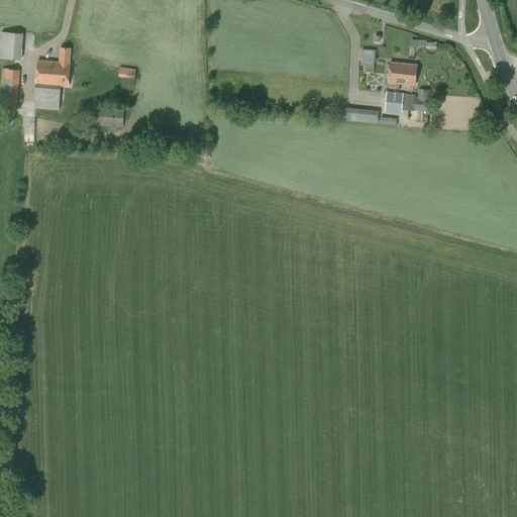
[(0,58),(21,60),(23,34),(1,31),(0,43),(0,58)]
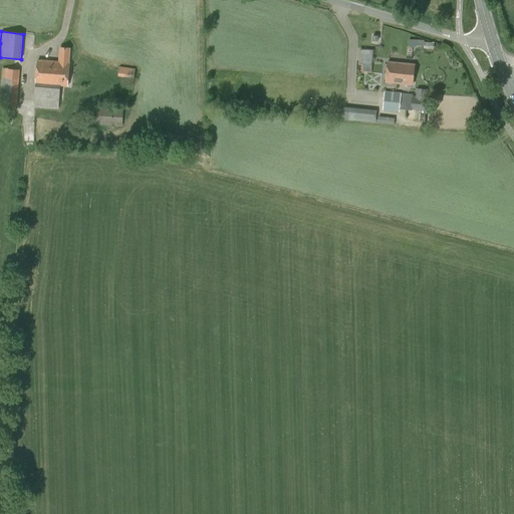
[(409,39),(409,47),(416,48),(416,46),(424,46),(424,49),(434,49),(434,43),(424,42),(424,40),(409,39)]
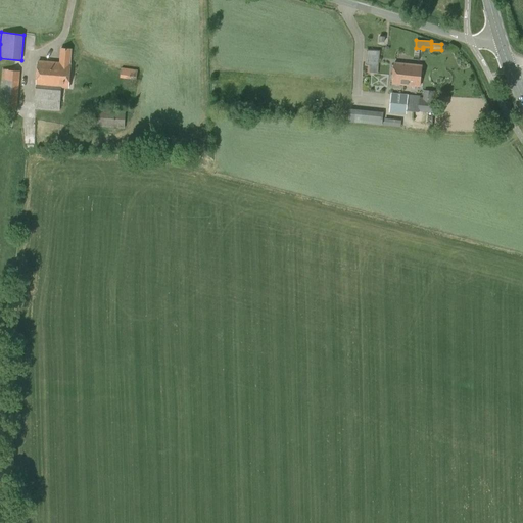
[(70,64),(72,49),(61,48),(60,62),(39,61),(35,108),(59,110),(61,87),(69,87),(72,64),(70,64)]
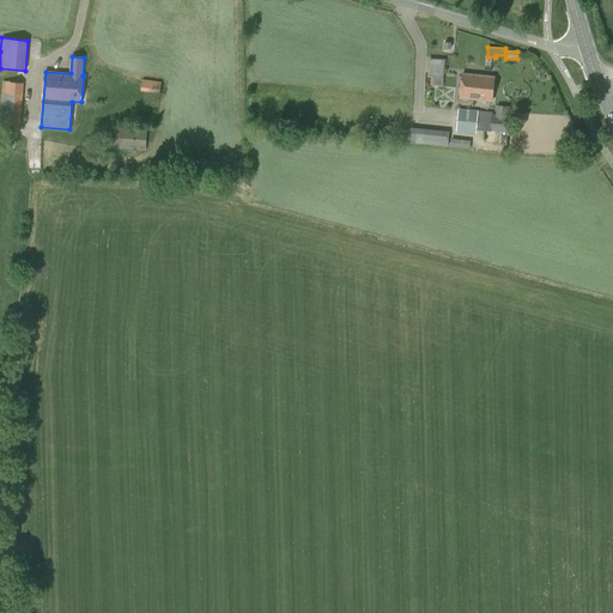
[(477,90),(479,76),(462,74),(460,98),(471,99),(472,90),(477,90)]
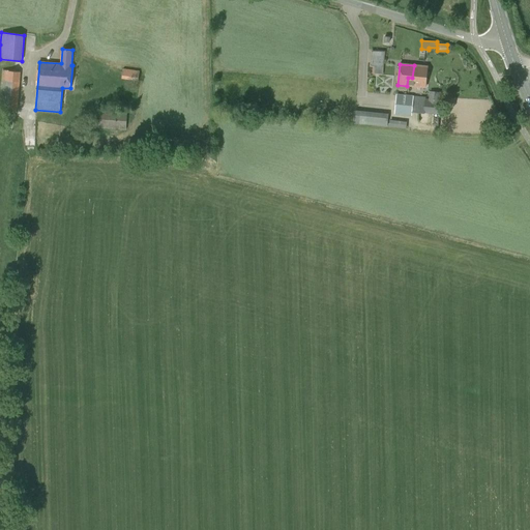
[(408,78),(407,86),(423,87),(425,66),(414,65),(412,78),(408,78)]
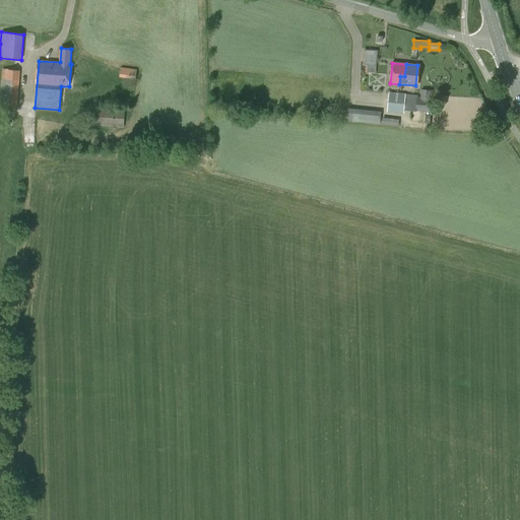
[(119,77),(135,80),(137,70),(121,67),(119,77)]
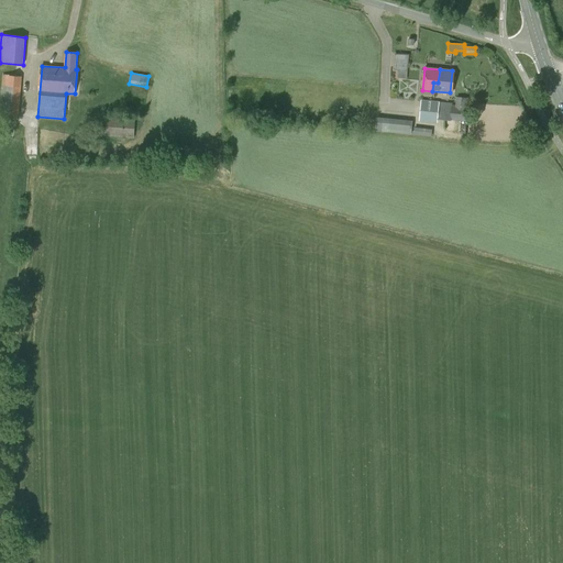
[(19,117),(22,76),(2,75),(0,97),(0,108),(6,109),(4,116),(19,117)]
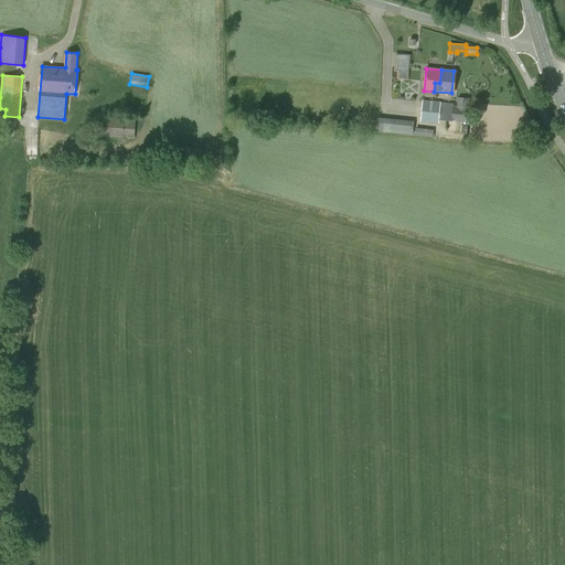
[(469,123),(470,107),(454,106),(454,104),(423,100),(420,121),(447,125),(447,121),(451,120),(469,123)]
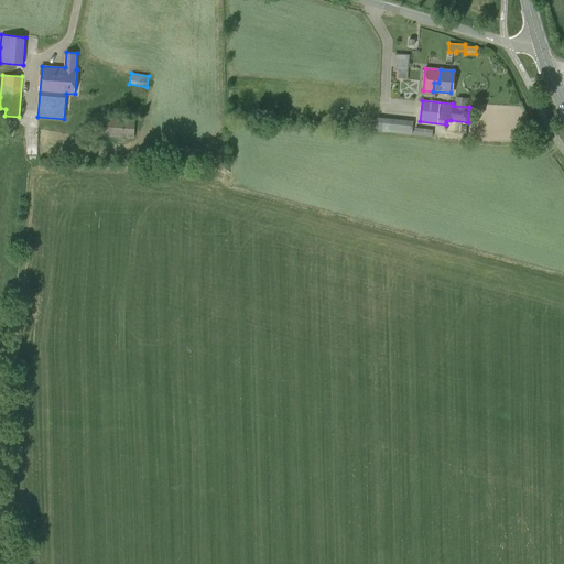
[(101,137),(134,139),(136,120),(102,118),(101,137)]
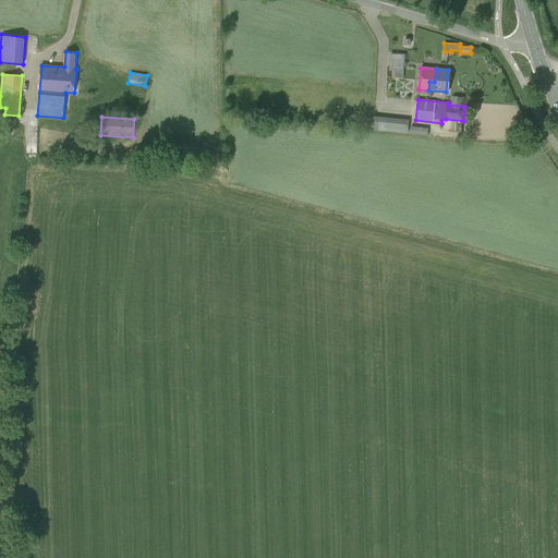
[(408,134),(409,120),(373,117),(372,130),(408,134)]
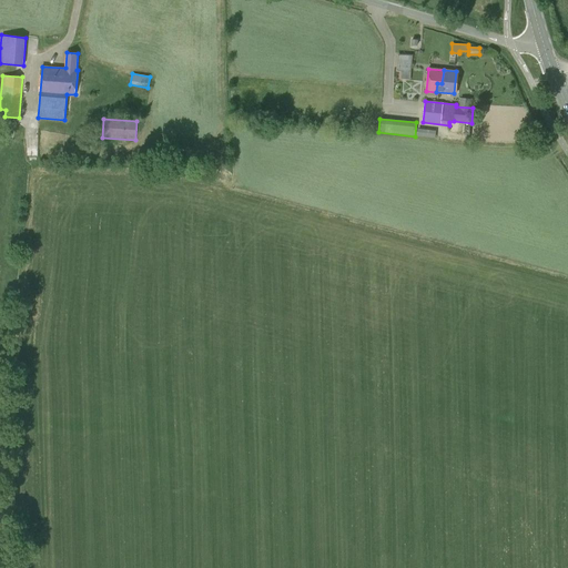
[(435,139),(436,131),(417,129),(417,137),(435,139)]
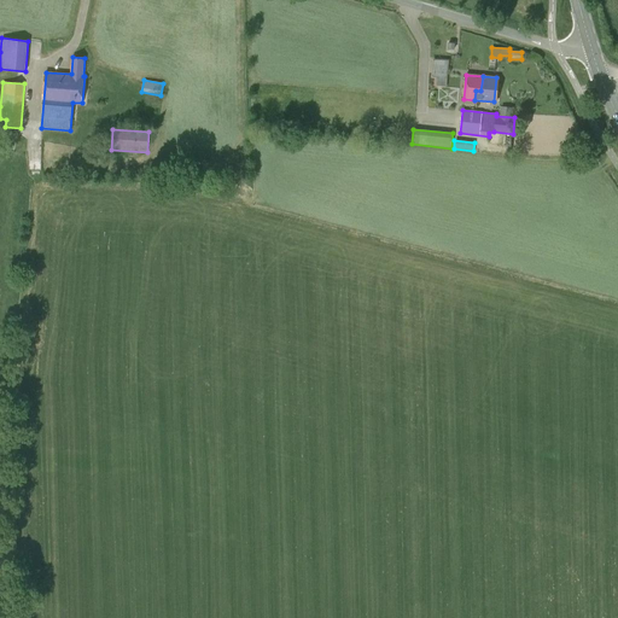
All buildings are outlined.
